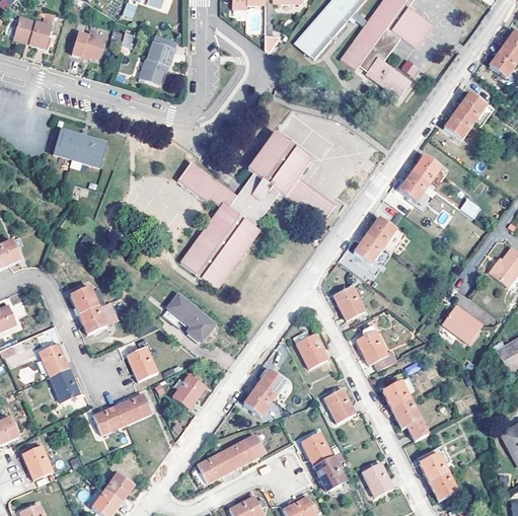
[(330,0),(294,43),(313,58),(351,15),(354,11),(363,0),(330,0)]
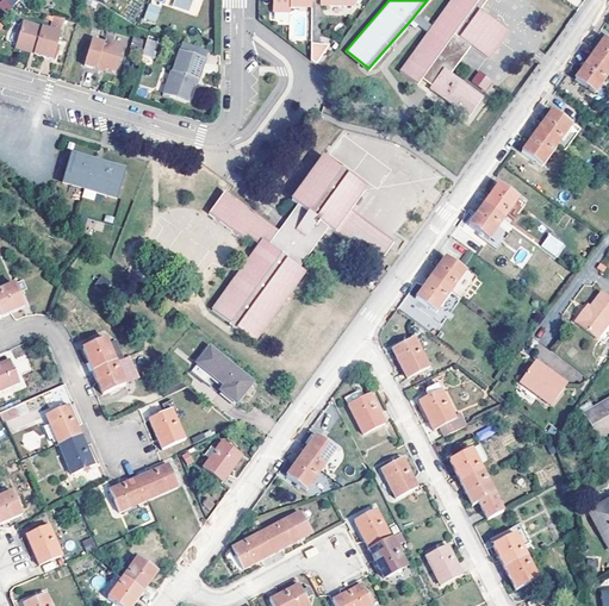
[(448,0),(432,24),(428,30),(399,68),(417,81),(421,75),(432,82),(429,86),(468,114),(483,95),(449,72),(470,44),(485,55),(504,30),(477,10),(484,0),(448,0)]
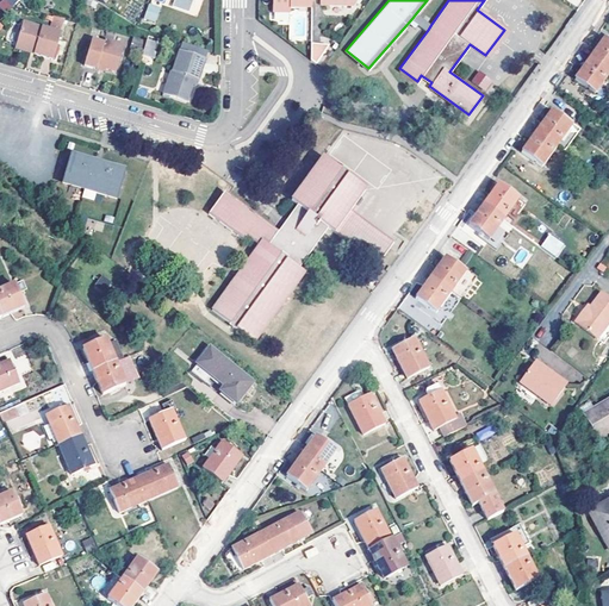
[(145,1),(141,14),(151,18),(156,5),(145,1)]
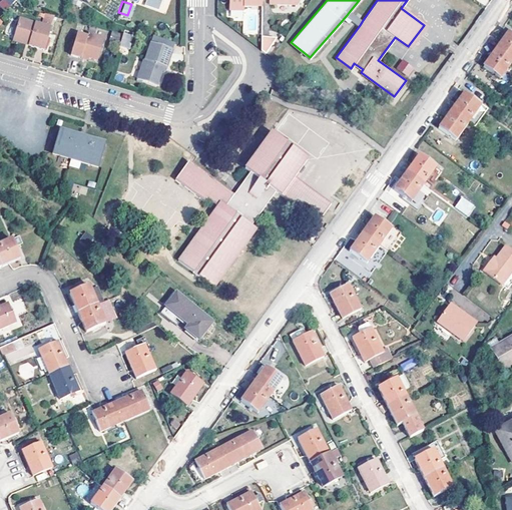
[(31,39),(30,43),(45,47),(54,13),(45,11),(42,22),(20,16),(15,35),(31,39)]
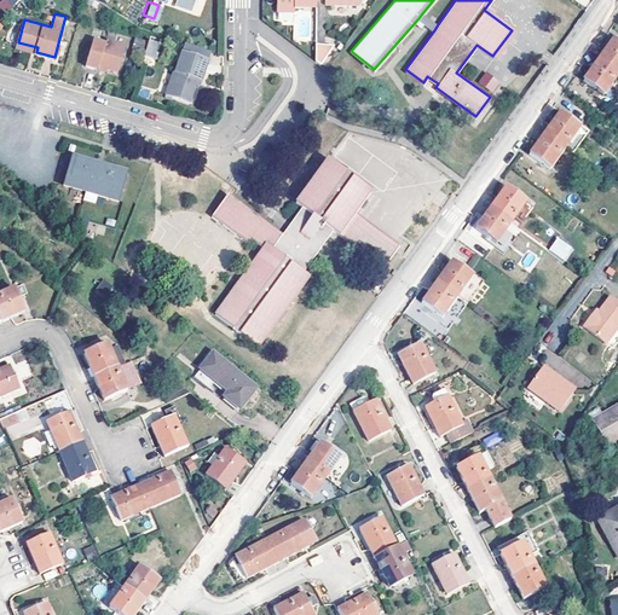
[(434,30),(438,24),(422,13),(419,18),(434,30)]
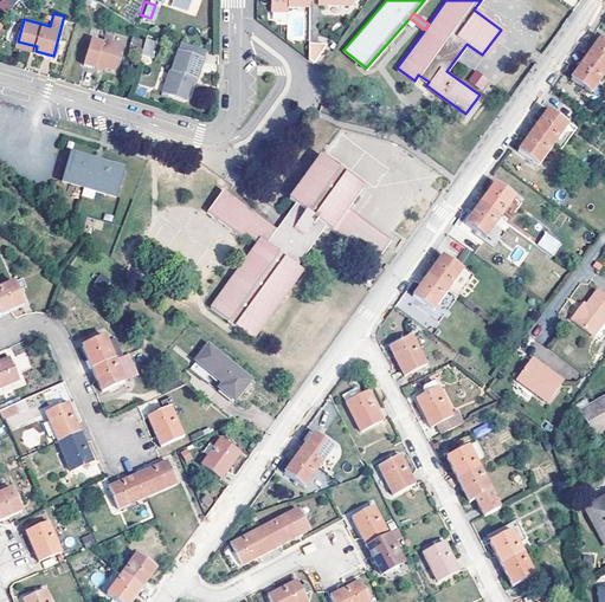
[(604,30),(585,57),(604,71),(604,30)]
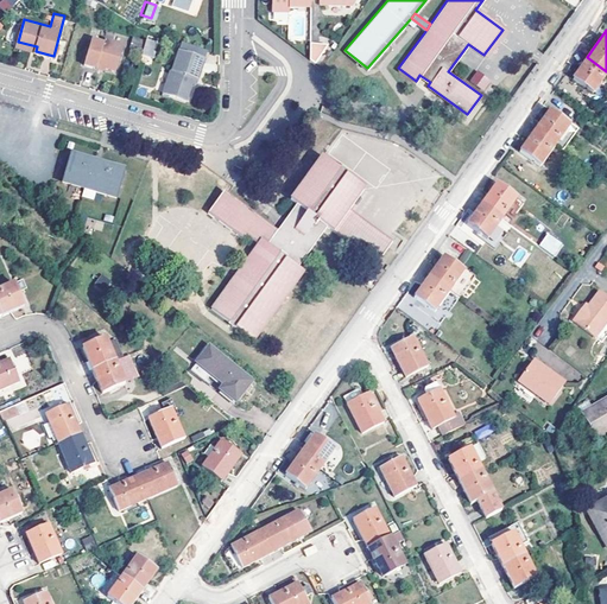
[(97,62),(105,63),(117,67),(124,40),(103,35),(102,39),(90,37),(83,61),(96,64),(97,62)]
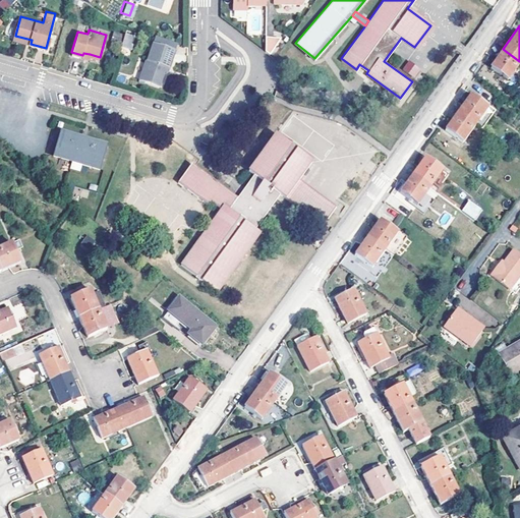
[(124,32),(121,43),(128,45),(131,34),(124,32)]
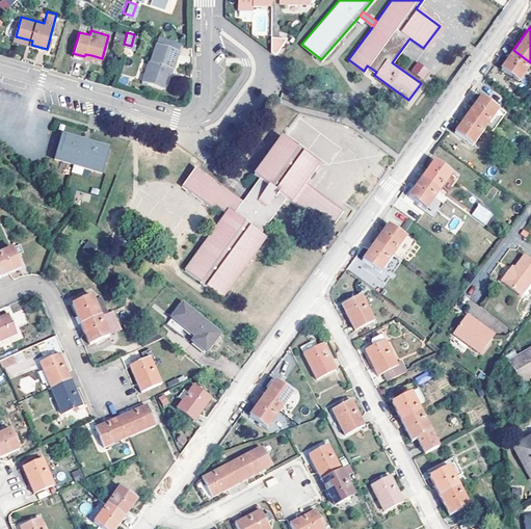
[(170,65),(174,67),(179,49),(178,48),(180,41),(159,33),(151,59),(150,58),(143,78),(164,84),(168,70),(170,65)]
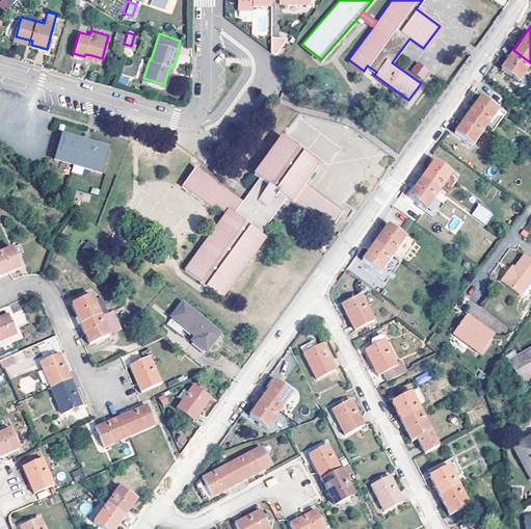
[(270,51),(274,54),(286,37),(271,36),(270,51)]
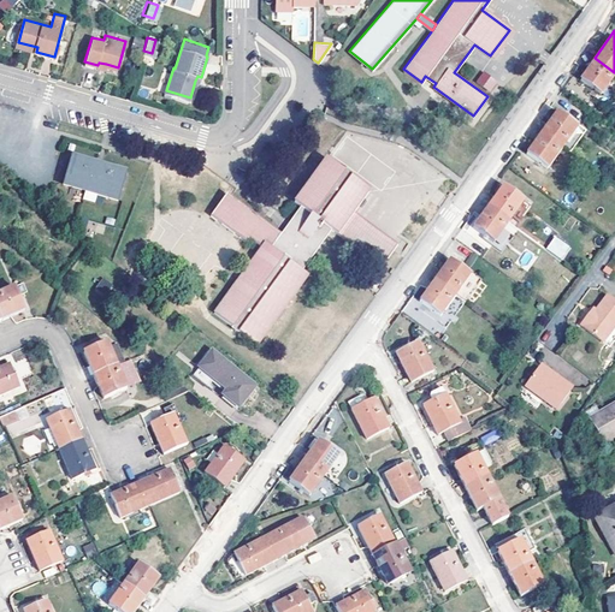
[(614,72),(595,58),(581,77),(592,85),(590,89),(607,101),(611,100),(614,94),(614,79),(611,78),(614,72)]
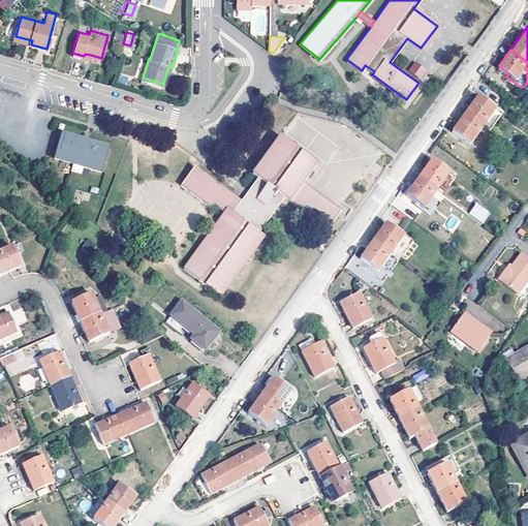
[(407,67),(421,76),(427,66),(413,58),(407,67)]
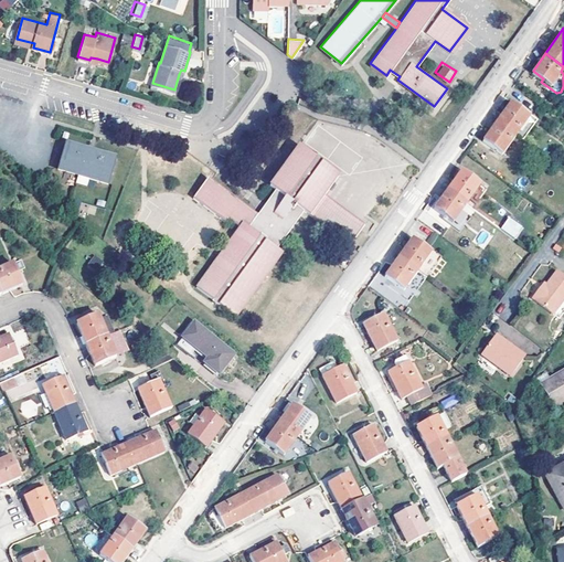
[(312,73),(307,69),(299,80),(305,83),(312,73)]
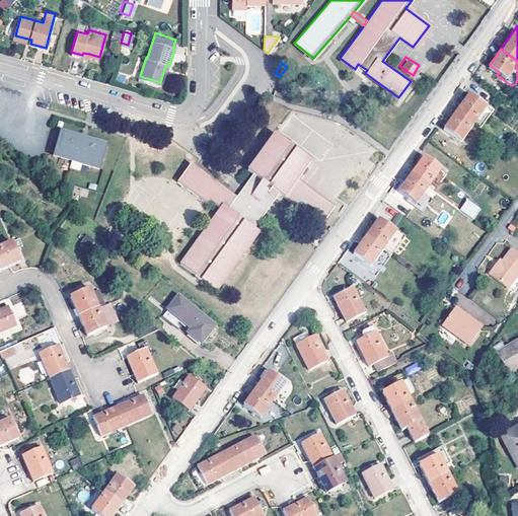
[(468,93),(456,111),(472,123),(479,128),(494,109),(482,100),(481,102),(468,93)]
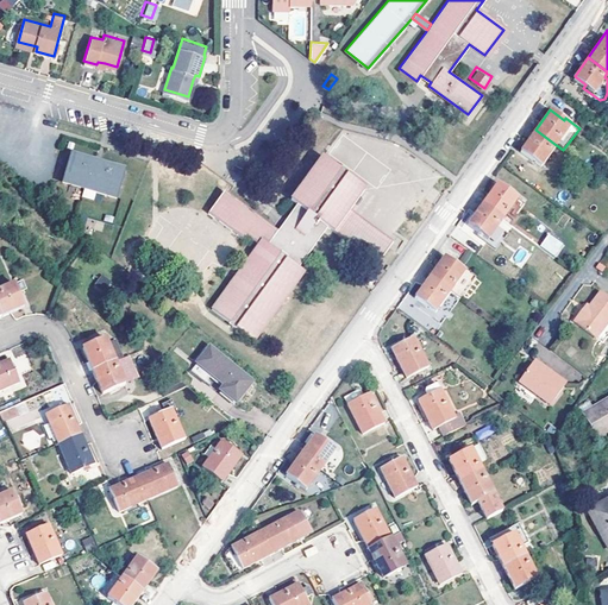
[(555,144),(536,130),(521,150),(540,164),(555,144)]
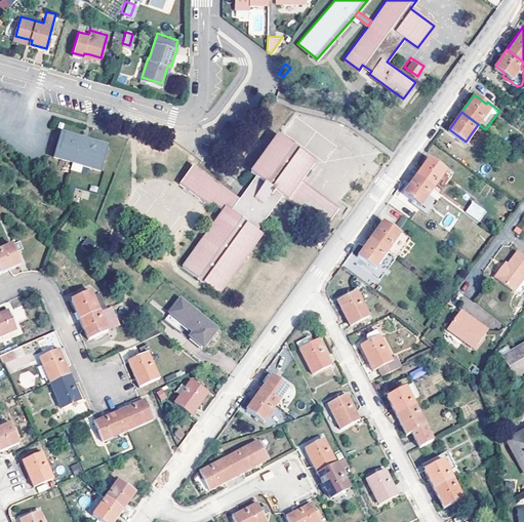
[(59,131),(53,153),(98,167),(106,145),(59,131)]
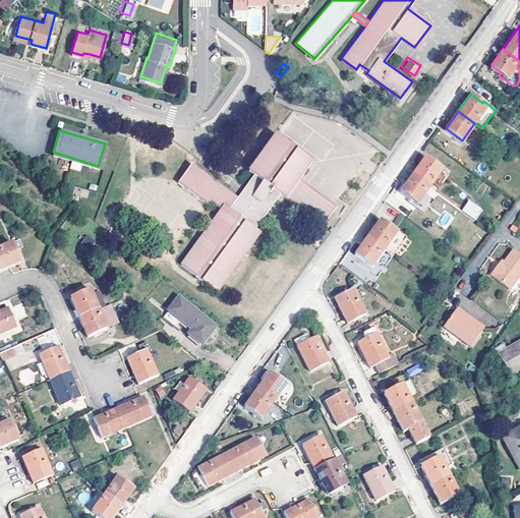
[(177,180),(207,202),(209,199),(220,207),(179,263),(217,289),(261,229),(254,225),(279,191),(323,223),(336,205),(298,177),(312,158),(276,131),(248,168),(255,172),(239,194),(192,160),(177,180)]
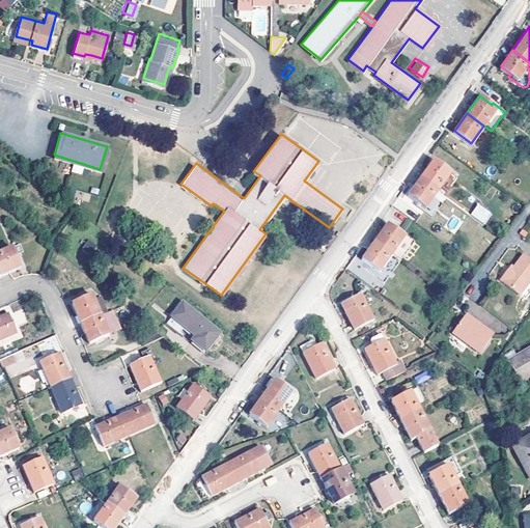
[(421,176),(438,189),(442,183),(447,186),(455,174),(434,159),(421,176)]
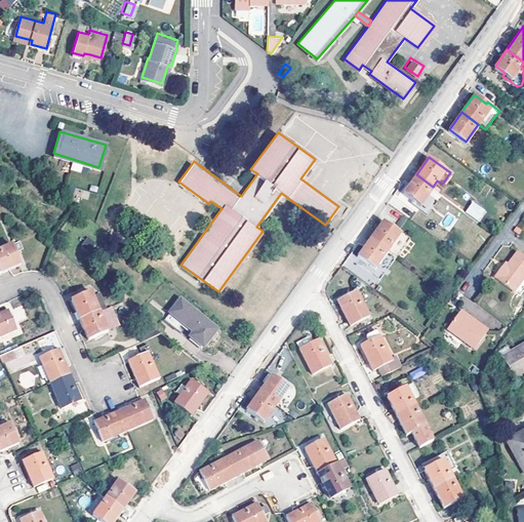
[(433,187),(416,174),(403,192),(420,203),(433,187)]
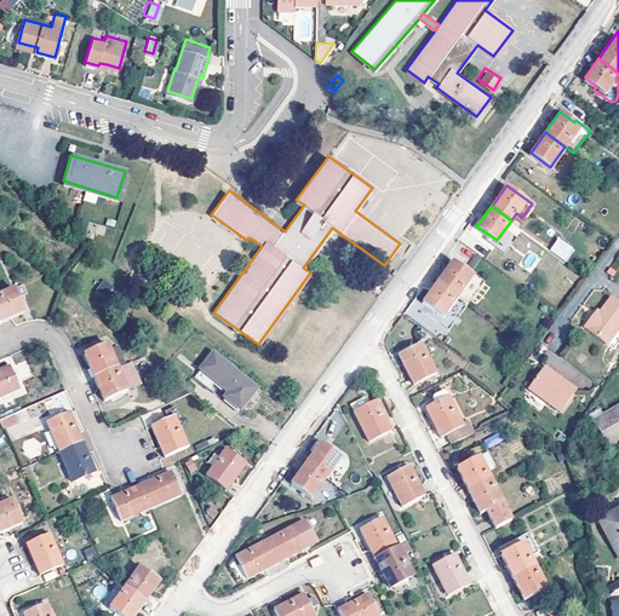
[(548,247),(565,258),(574,245),(556,234),(548,247)]
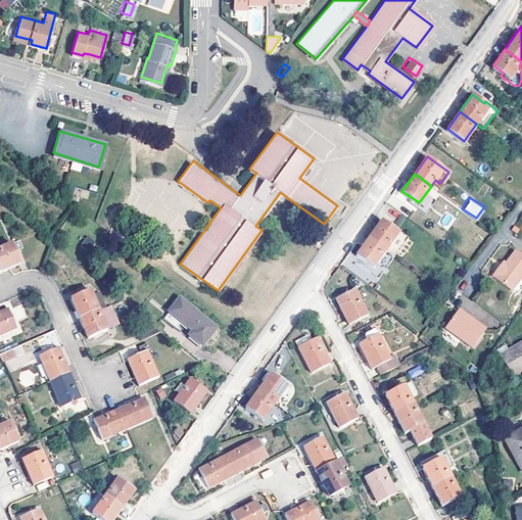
[(385,249),(393,255),(409,235),(395,225),(393,228),(381,219),(368,236),(385,249)]
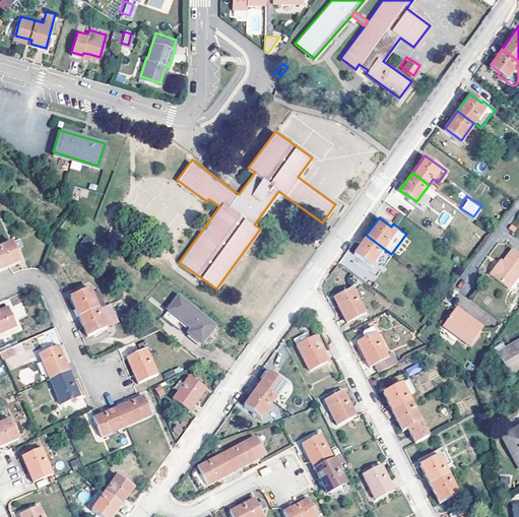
[(78,239),(84,244),(90,237),(84,231),(78,239)]
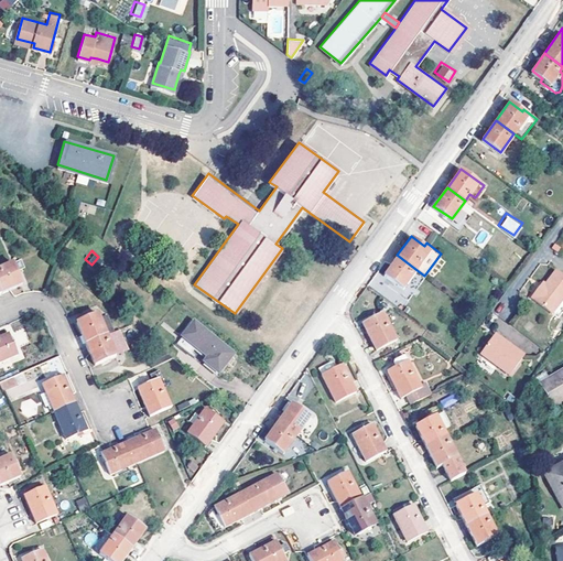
[(415,269),(397,255),(385,273),(402,287),(415,269)]
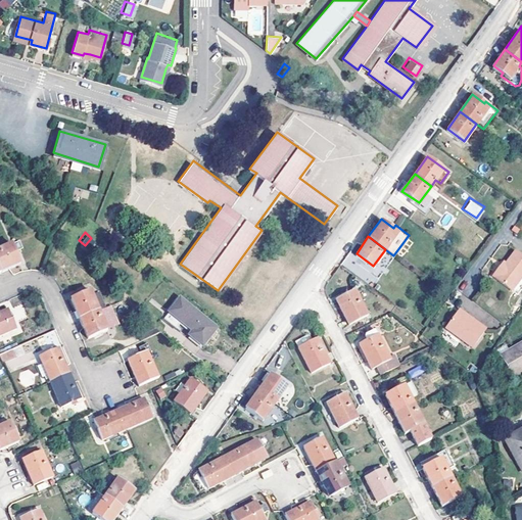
[(0,270),(19,262),(11,242),(0,247),(0,270)]
